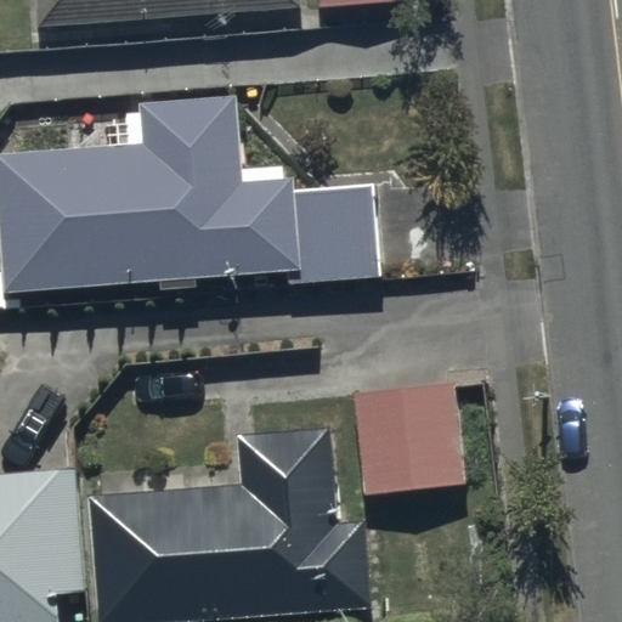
[(37,0),(39,28),(304,10),(303,0),(37,0)]
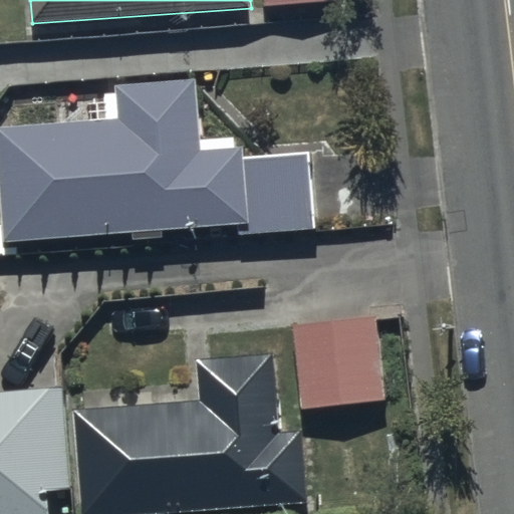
[(118,117),(0,125),(0,196),(3,242),(131,233),(132,240),(164,238),(163,230),(236,224),(237,235),(316,229),(310,153),(244,158),(244,147),(235,148),(234,134),(201,137),(196,79),(115,84),(118,117)]
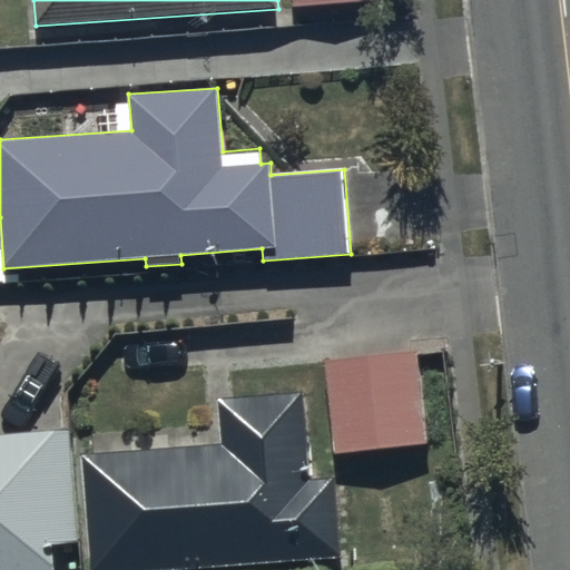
[(421,367),(330,374),(337,469),(429,461),(421,367)]
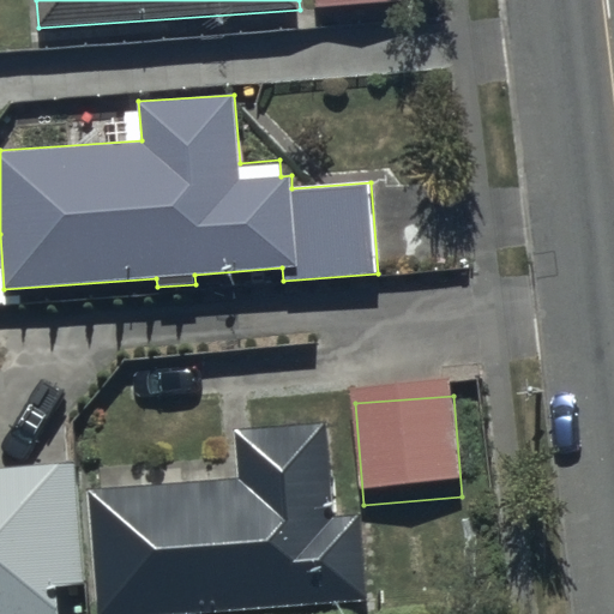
[(245,499),(97,510),(104,613),(369,613),(365,541),(341,542),(333,444),(241,450),(245,499)]
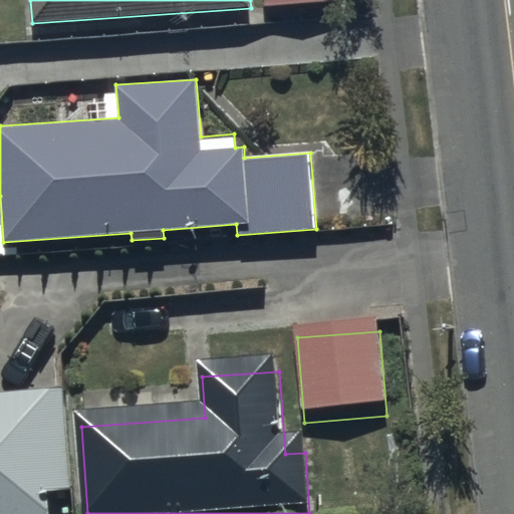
[(0,513),(48,513),(48,508),(70,506),(62,401),(0,406),(0,513)]
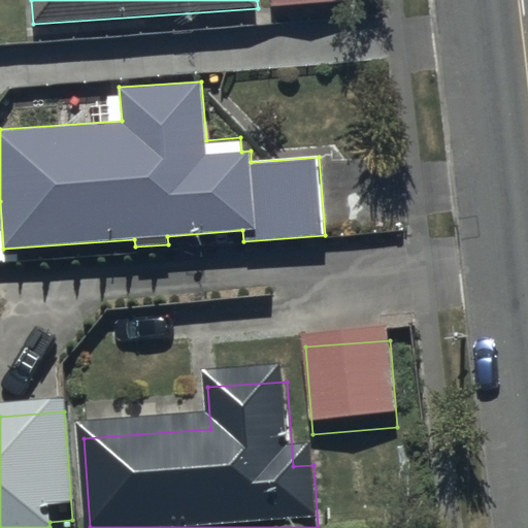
All buildings are outlined.
